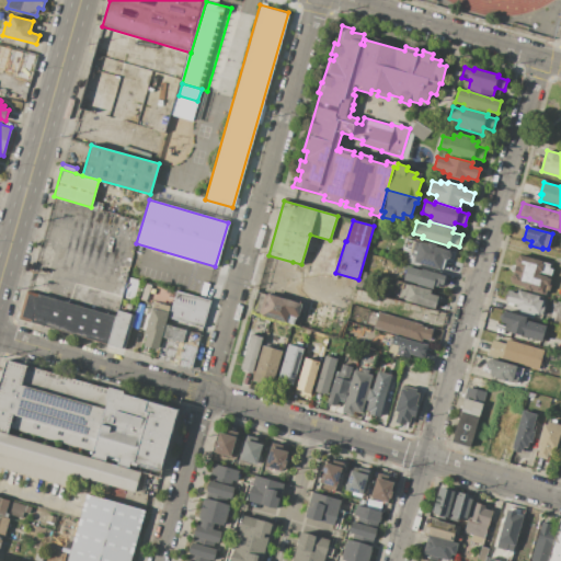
[(443,271),(414,262),(418,251),(413,250),(415,241),(427,244),(428,242),(437,244),(436,247),(451,251),(448,261),(446,260),(443,271)]
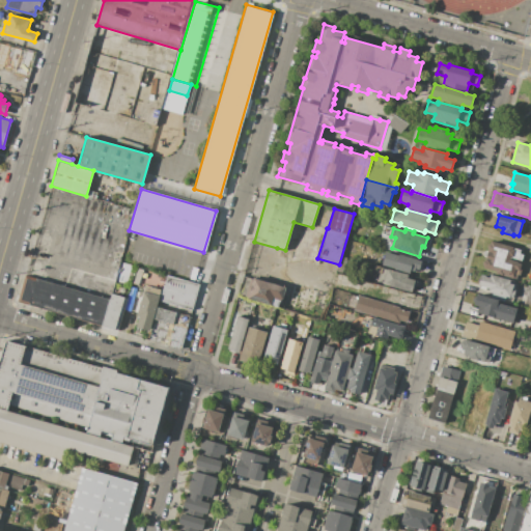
[(491,241),(521,249),(520,253),(524,254),(520,269),(522,270),(520,275),(518,275),(516,279),(513,278),(513,279),(496,275),(496,272),(483,268),(491,241)]
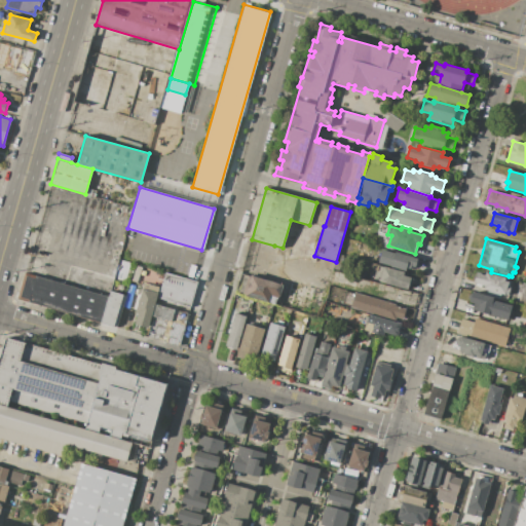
[(252,239),(274,246),(272,252),(264,250),(262,254),(249,250),(252,239)]
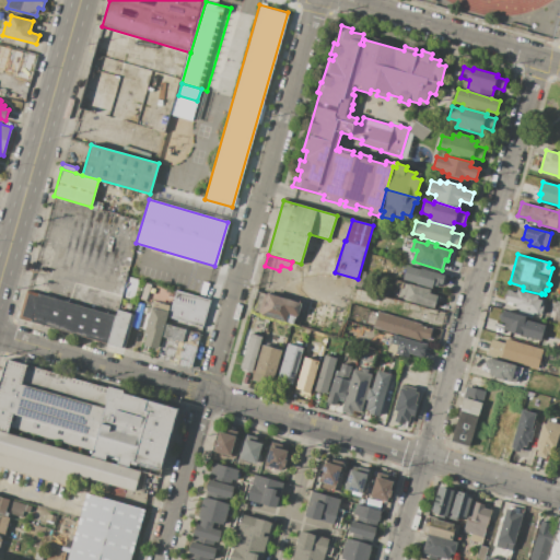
[(445,276),(442,283),(439,286),(435,287),(433,286),(432,289),(417,284),(417,283),(404,279),(408,265),(445,276)]
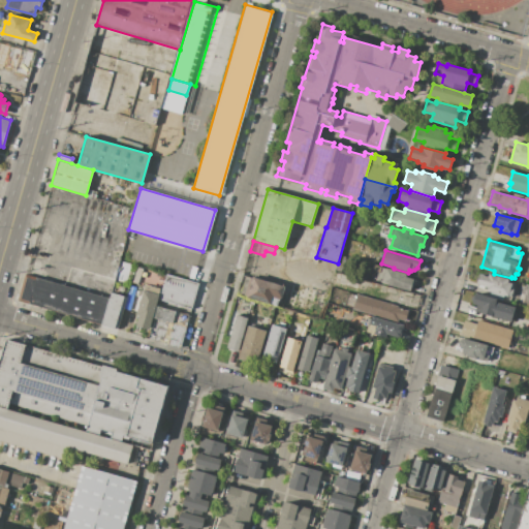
[(143,270),(137,284),(132,282),(137,268),(143,270)]
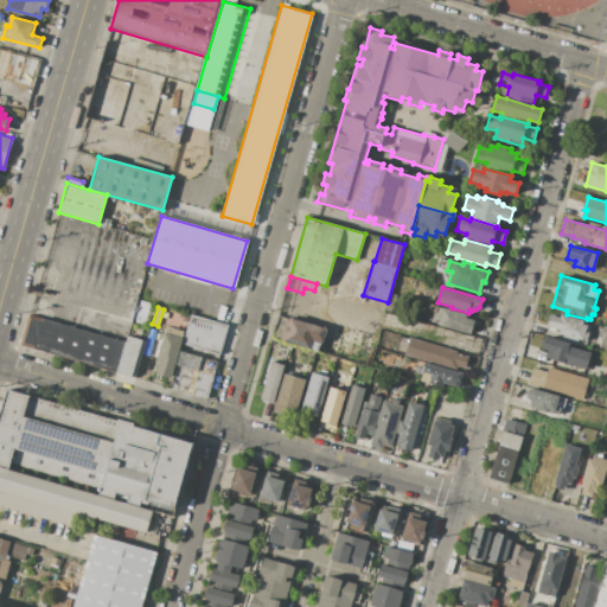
[(470,334),(438,326),(439,323),(430,320),(434,311),(438,312),(439,307),(442,308),(442,307),(467,313),(466,318),(474,320),(470,334)]
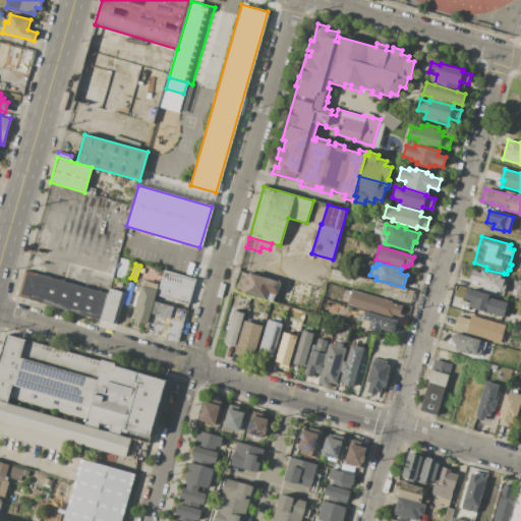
[(481,269),(501,275),(500,278),(504,279),(500,292),(479,286),(479,284),(469,281),(472,270),(480,272),(481,269)]
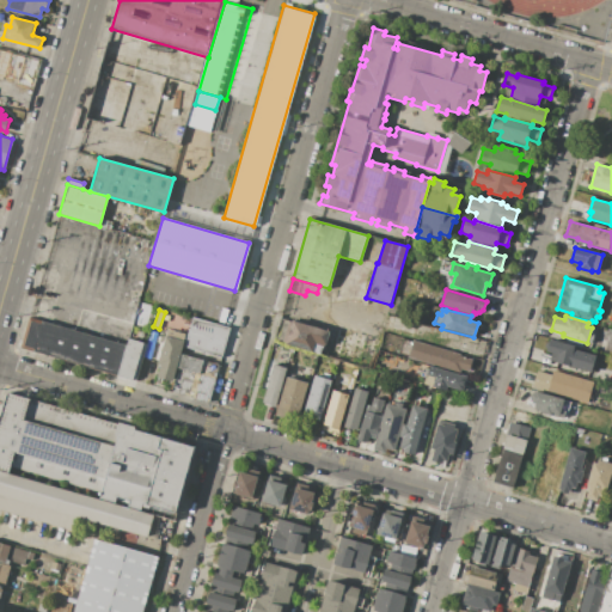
[(126,346),(117,377),(20,348),(29,317),(126,346)]
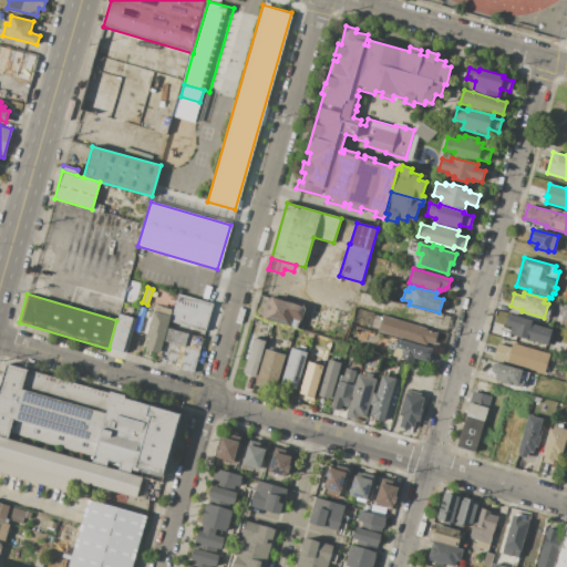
[(205,331),(171,321),(178,294),(213,303),(205,331)]
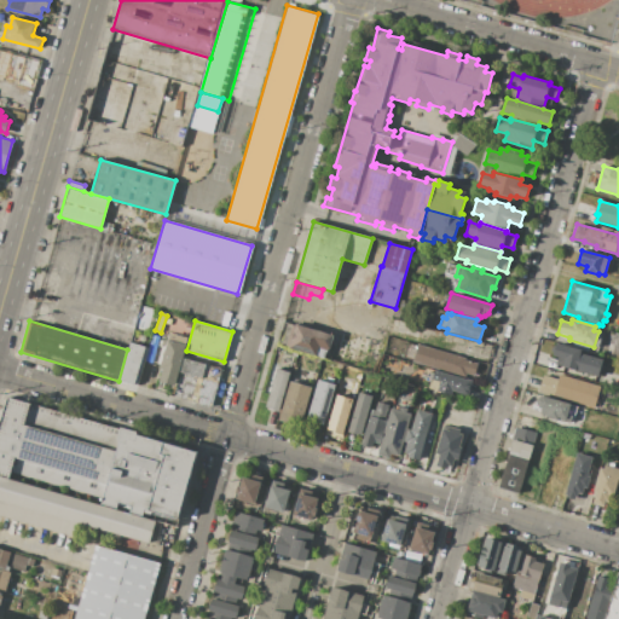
[(333,335),(329,351),(319,347),(317,356),(285,346),(293,323),(333,335)]
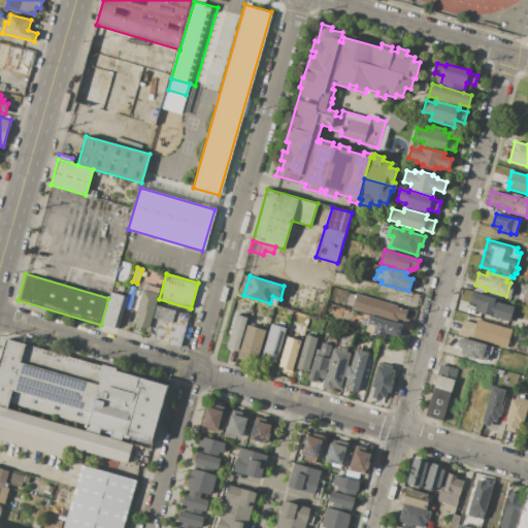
[(150,329),(136,326),(139,315),(136,314),(137,309),(136,309),(142,289),(149,291),(151,285),(160,288),(159,294),(160,294),(150,329)]
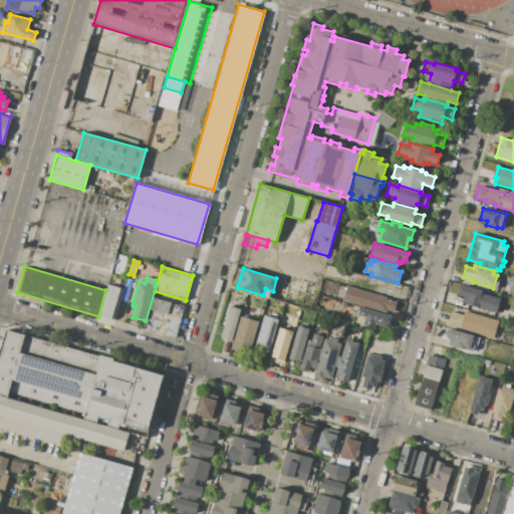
[(98,316),(105,290),(107,284),(120,288),(111,320),(98,316)]
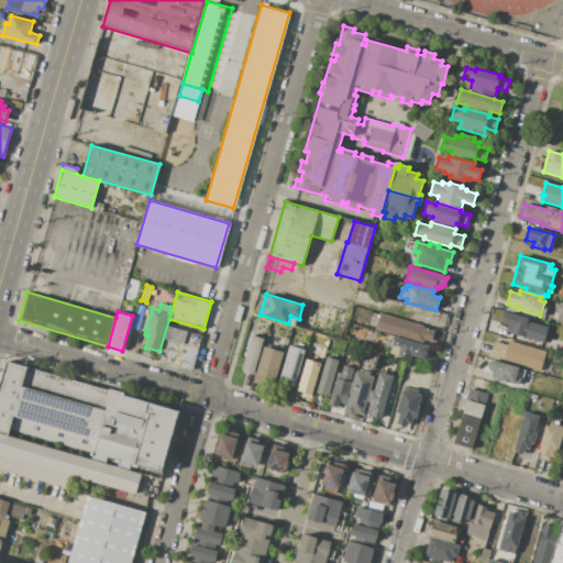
[(506,311),(529,318),(528,322),(541,326),(540,330),(542,331),(540,340),(525,335),(523,338),(511,334),(514,327),(503,323),(506,311)]
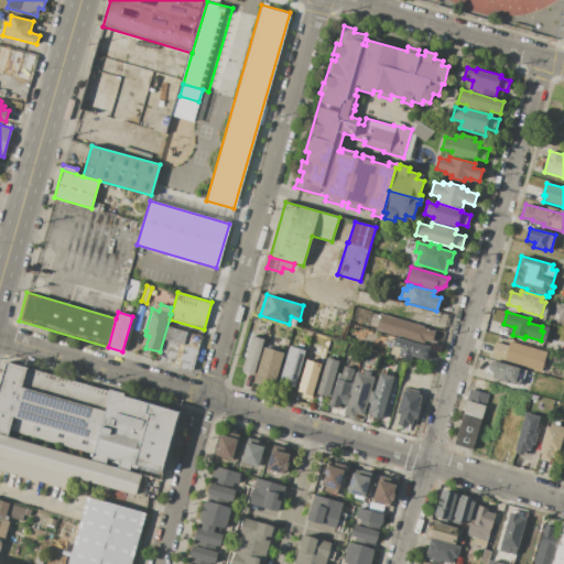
[(391,335),(396,318),(424,326),(424,327),(435,331),(432,343),(425,342),(424,344),(391,335)]
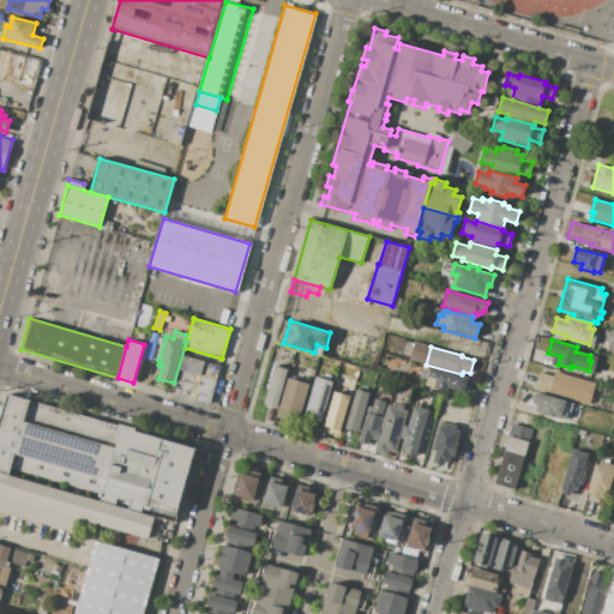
[(210,403),(172,392),(182,355),(221,366),(210,403)]
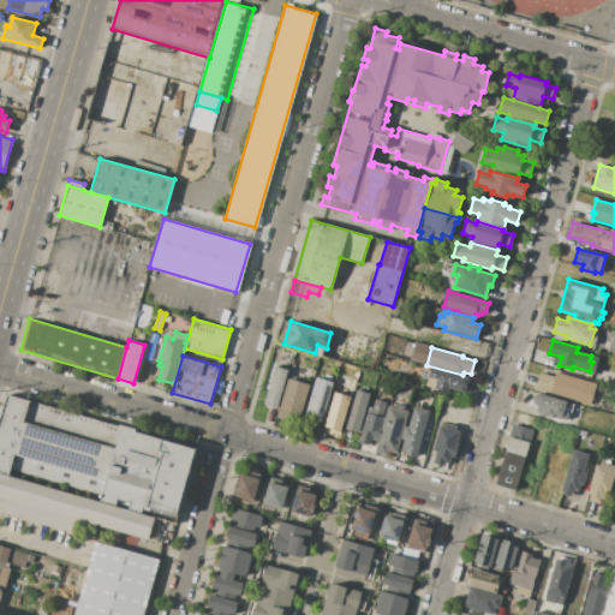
[(278,408),(263,405),(275,366),(290,370),(278,408)]
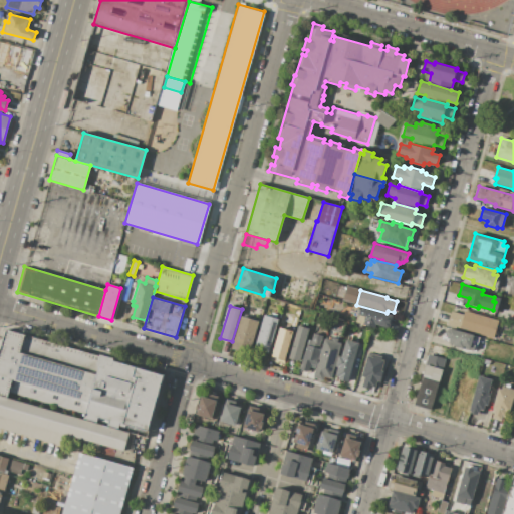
[(392,316),(389,328),(374,325),(374,327),(362,324),(365,317),(358,315),(360,307),(392,316)]
